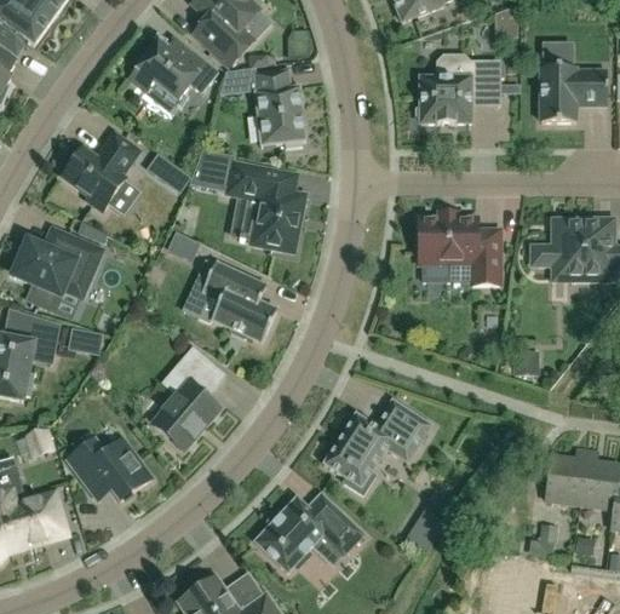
[(34,44),(52,18),(26,0),(0,0),(0,41),(17,53),(27,39),(34,44)]
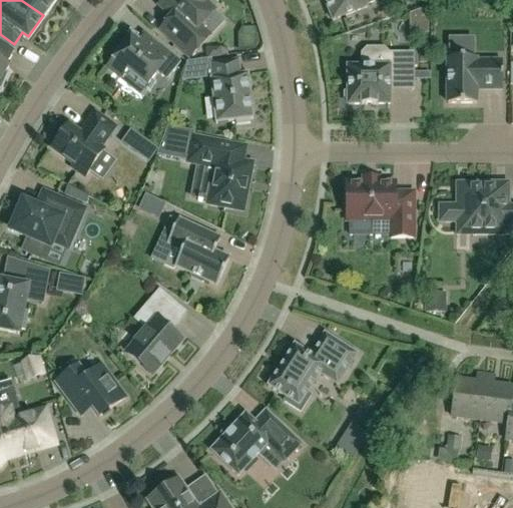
[(21,0),(43,15),(54,0),(21,0)]
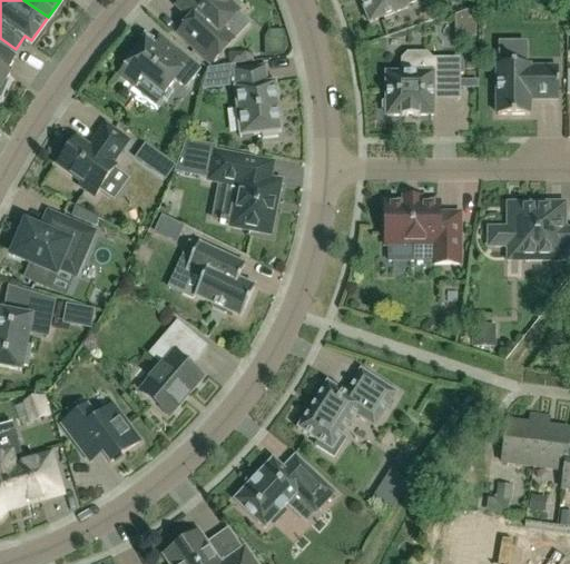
[(178,0),(177,2),(190,16),(178,29),(192,41),(210,60),(234,36),(249,19),(238,9),(228,0),(178,0)]
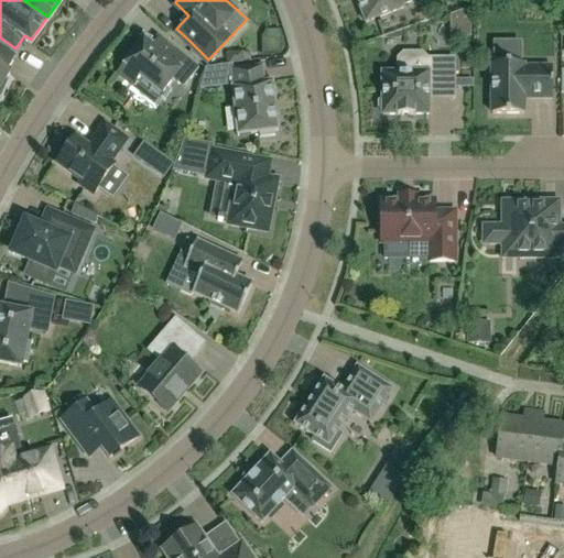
[(358,0),(366,18),(402,3),(401,1),(401,0),(358,0)]
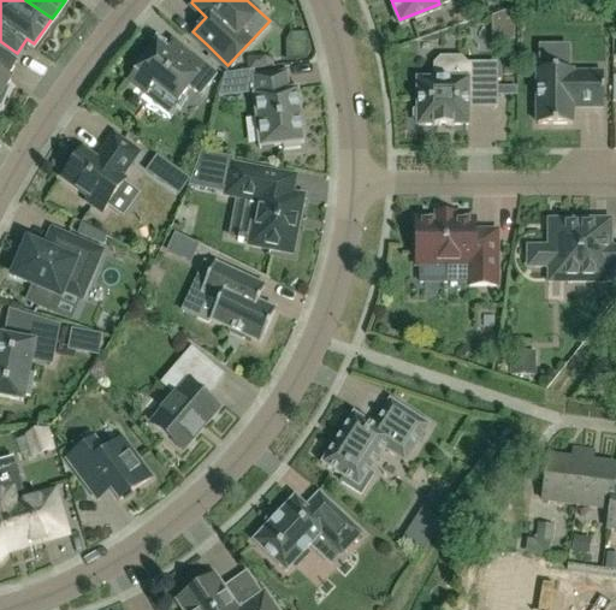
[(312,33),(295,30),(292,48),(309,52),(312,33)]
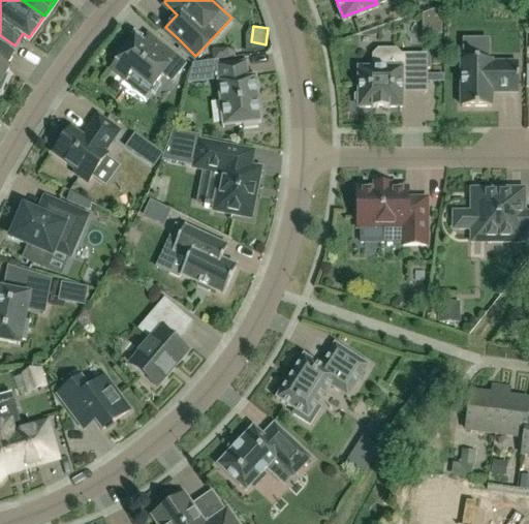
[(148,29),(139,38),(135,35),(111,66),(124,76),(130,68),(151,85),(162,70),(172,79),(186,60),(148,29)]
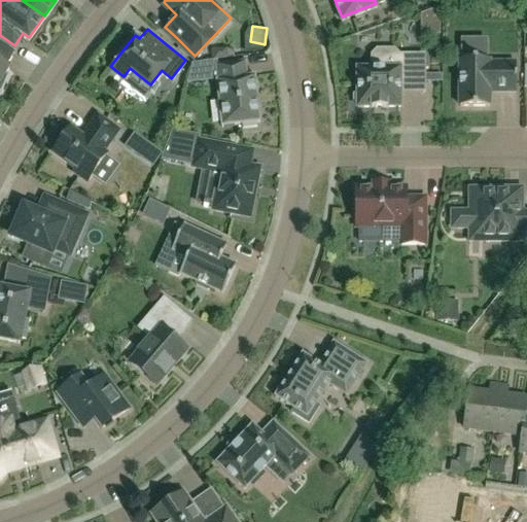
[(400,80),(424,80),(424,50),(399,51),(394,45),(376,45),(371,51),(371,65),(357,65),(357,89),(353,92),(353,98),(357,101),(357,103),(400,103),(400,80)]
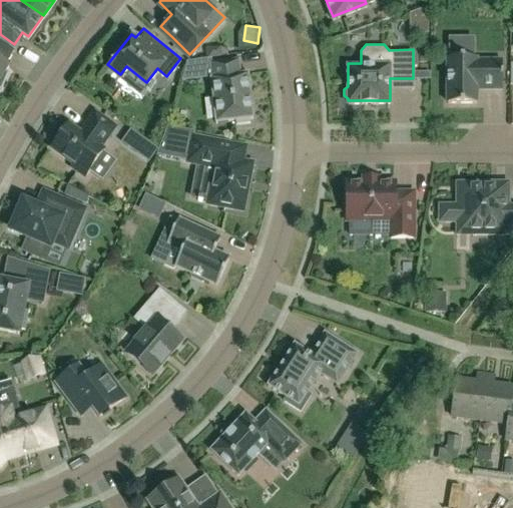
[(483,83),(483,85),(502,85),(502,58),(476,58),(476,55),(448,55),(448,99),(476,99),(476,83),(483,83)]
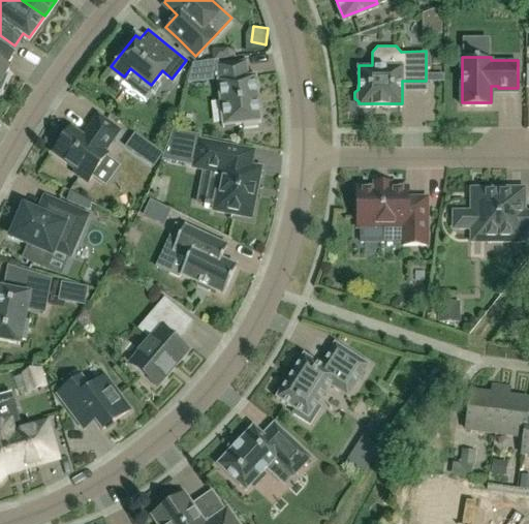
[(0,89),(1,90),(8,72),(5,70),(9,65),(0,58),(0,89)]
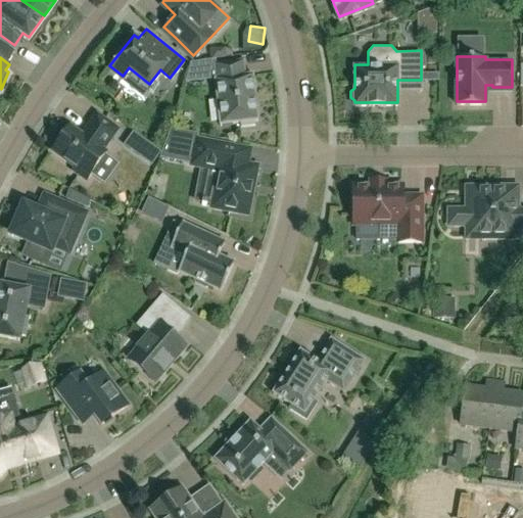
[(217,76),(215,77),(221,122),(240,120),(241,124),(255,123),(255,118),(257,118),(252,72),(245,73),(243,58),(215,61),(217,76)]
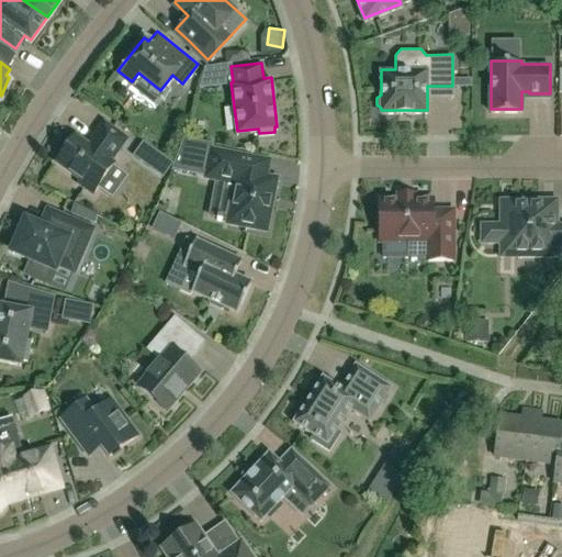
[(75,133),(56,159),(80,176),(77,180),(92,191),(98,184),(113,195),(128,173),(114,162),(110,159),(127,136),(104,120),(87,143),(75,133)]
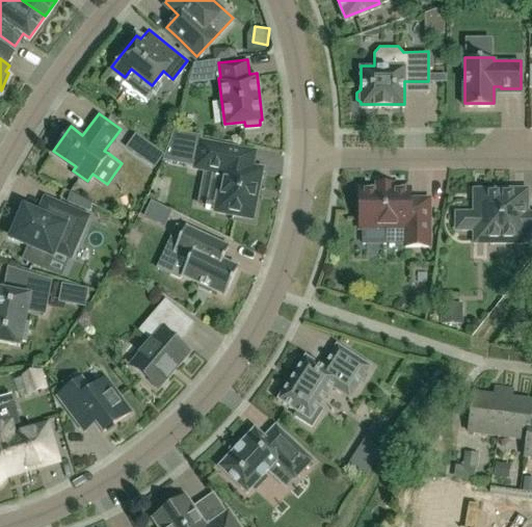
[(183,154),(188,130),(174,127),(165,151),(183,154)]
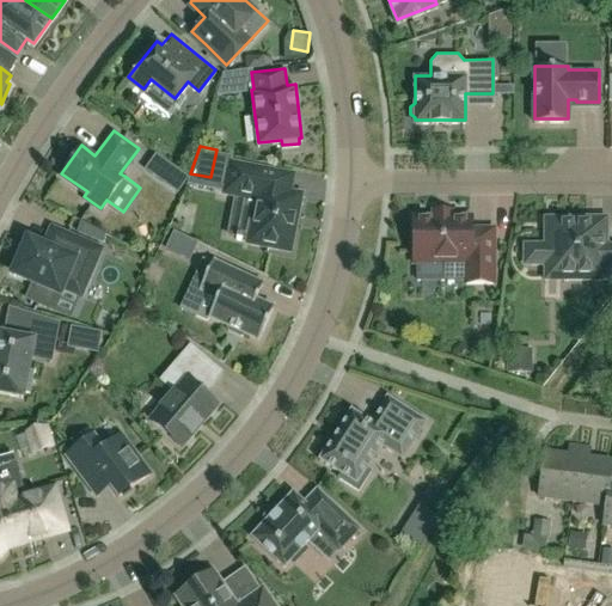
[(300,195),(289,193),(293,171),(230,159),(224,190),(244,194),(244,191),(257,194),(248,240),(291,249),(300,195)]
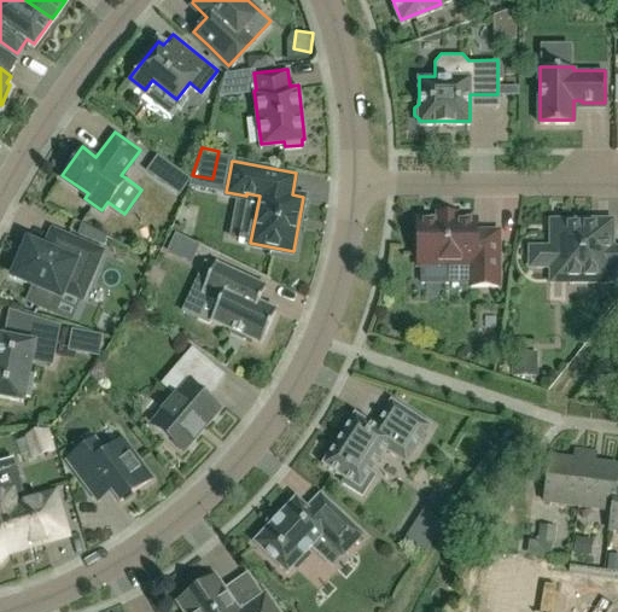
[(497,228),(476,228),(476,216),(455,216),(455,210),(438,210),(438,216),(418,216),(418,261),(471,261),(471,283),(497,283),(497,228)]
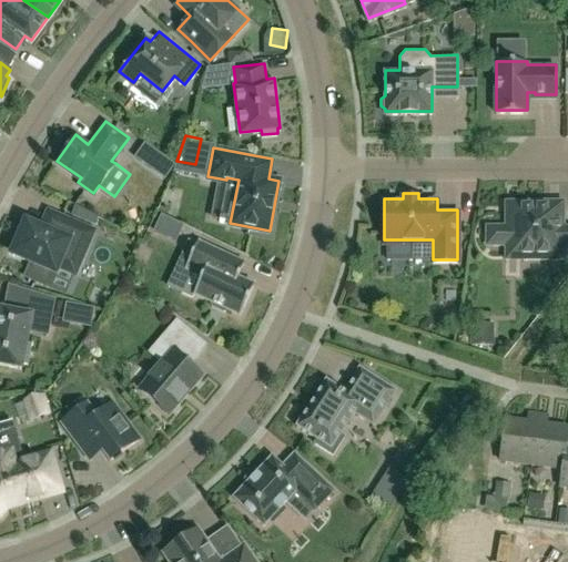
[(564,198),(545,198),(506,198),(506,224),(493,224),(488,226),(487,231),(487,235),(488,239),(493,242),(506,242),(506,256),(564,256),(564,244),(567,244),(567,222),(564,223),(564,198)]
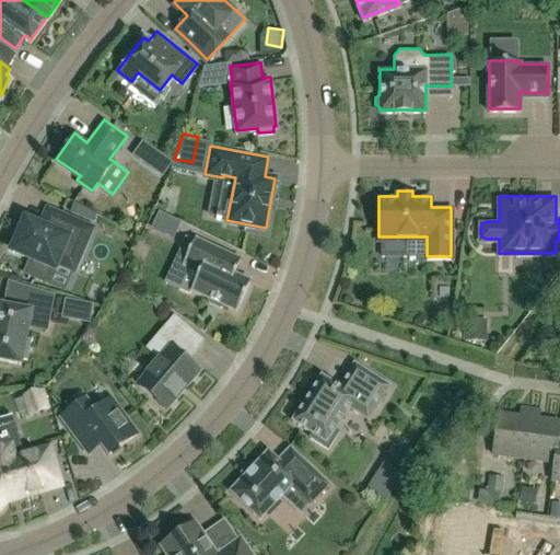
[(18,239),(14,246),(22,251),(22,252),(28,255),(23,267),(49,278),(54,266),(56,261),(73,268),(92,224),(57,209),(47,206),(39,222),(25,217),(16,239),(18,239)]
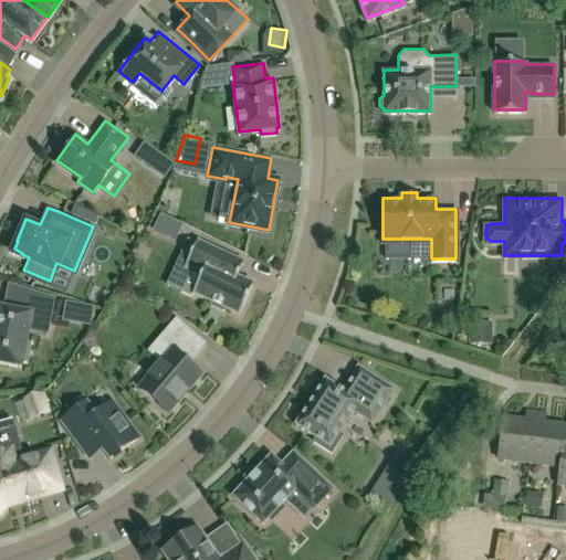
[(240,312),(253,282),(237,274),(243,260),(197,239),(185,264),(202,272),(194,291),(210,298),(211,302),(223,307),(227,305),(240,312)]
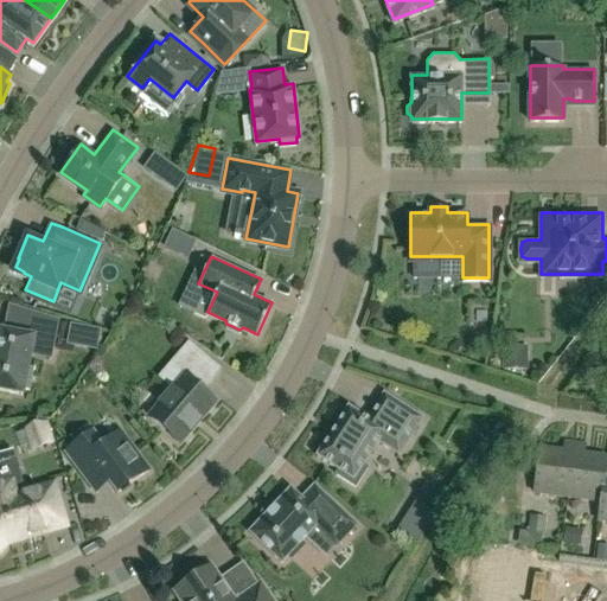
[(0,385),(20,390),(23,391),(23,389),(24,384),(29,385),(33,365),(27,364),(30,352),(32,337),(53,340),(58,317),(29,307),(24,333),(4,330),(0,328),(0,385)]
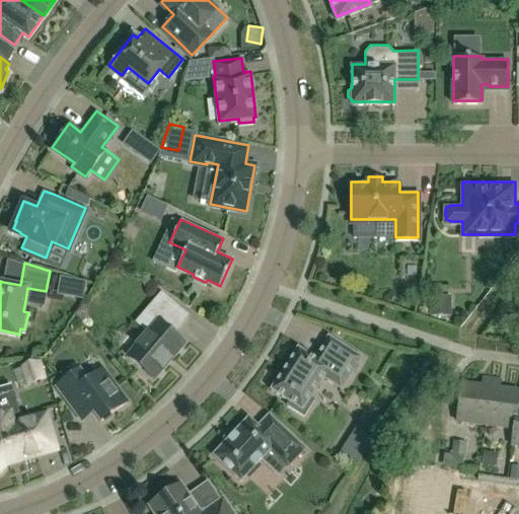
[(147,333),(129,354),(153,375),(182,341),(171,332),(167,327),(171,322),(176,326),(188,313),(161,290),(144,310),(157,320),(147,333)]
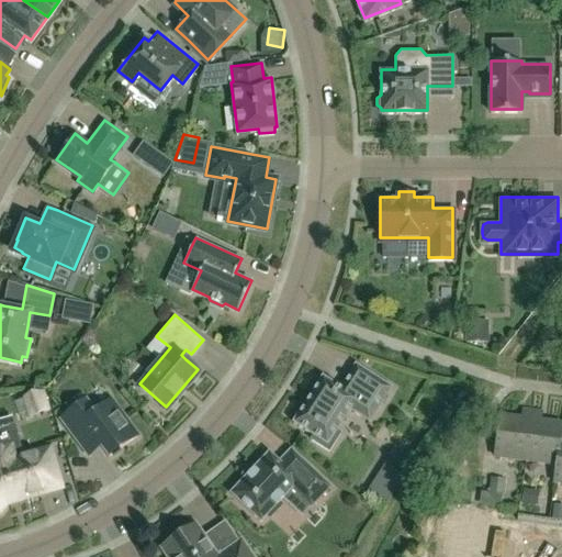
[(323,375),(293,420),(313,433),(311,437),(328,448),(340,431),(336,427),(350,405),(370,418),(391,385),(356,361),(340,386),(323,375)]
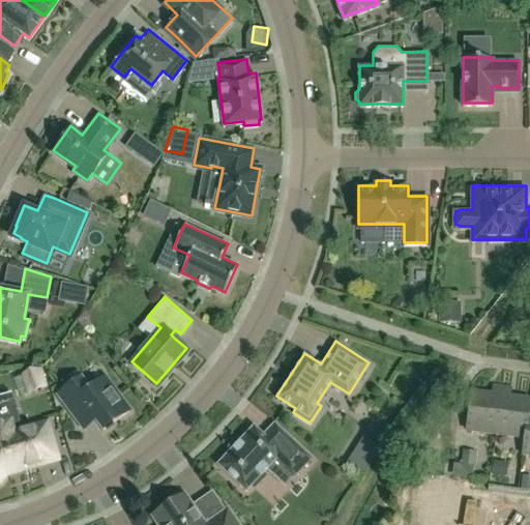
[(43,368),(23,374),(28,389),(48,383),(43,368)]
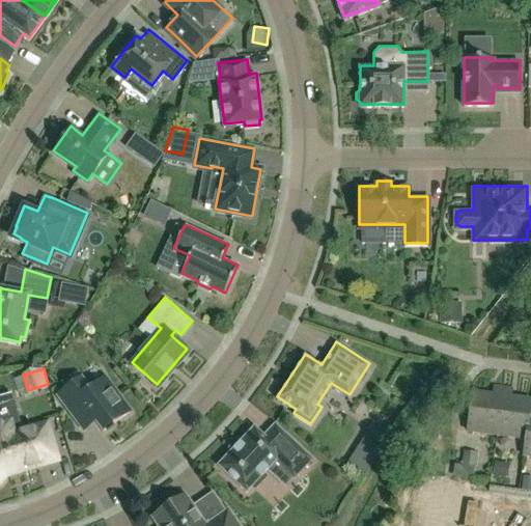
[(83,426),(95,417),(103,428),(130,409),(105,375),(89,387),(80,376),(58,392),(83,426)]
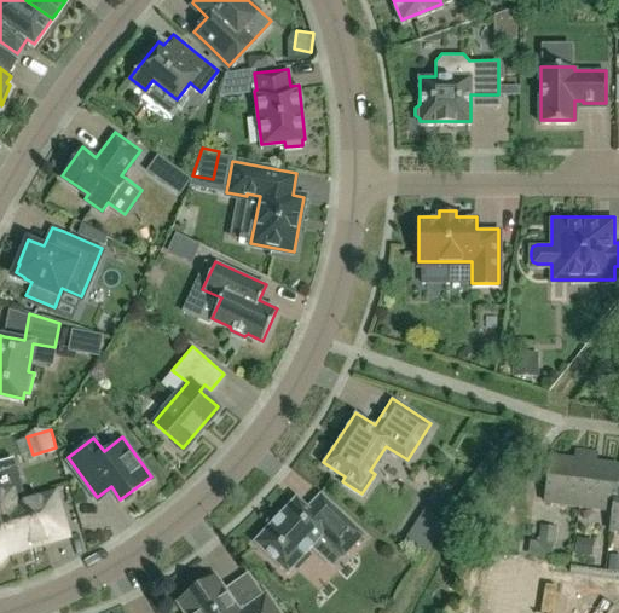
[(586,449),(576,447),(574,457),(549,455),(543,498),(579,503),(586,449)]
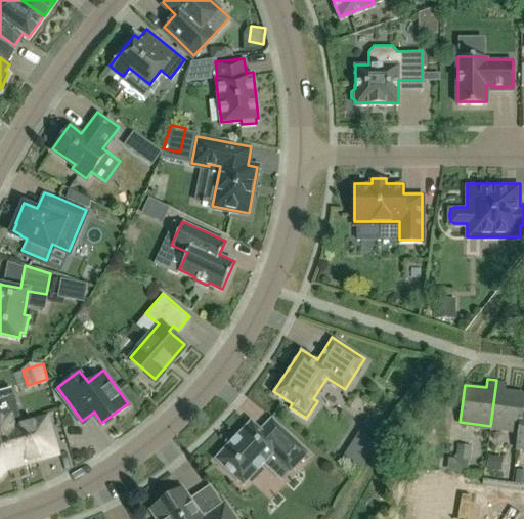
[(496,380),(490,426),(518,429),(519,429),(521,408),(522,408),(523,392),(504,390),(505,381),(496,380)]
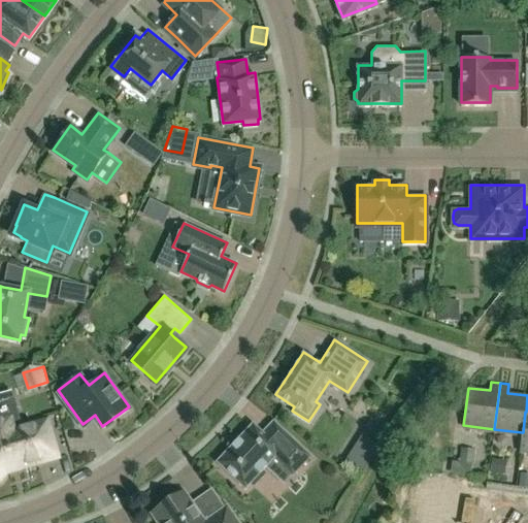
[(0,475),(2,472),(3,469),(6,468),(7,467),(8,466),(9,464),(9,463),(19,460),(20,461),(21,462),(23,463),(24,463),(56,454),(46,420),(22,427),(14,402),(0,406),(0,475)]
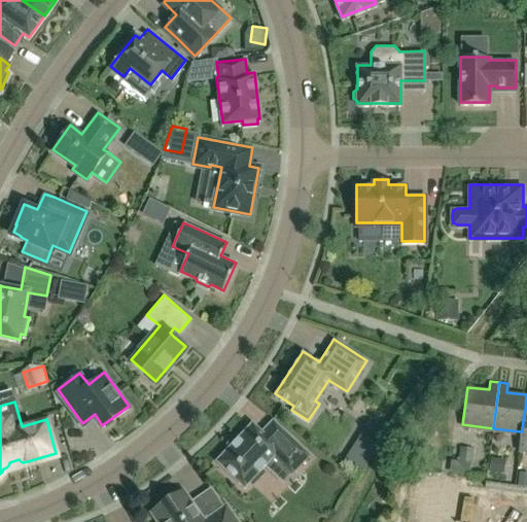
[(272,418),(260,430),(252,422),(216,459),(244,485),(265,464),(281,481),(309,453),(272,418)]
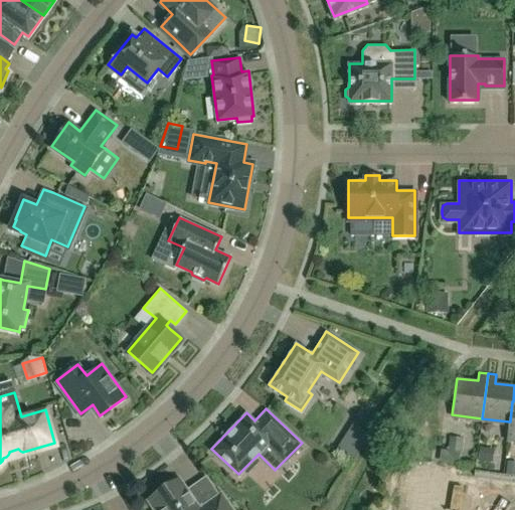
[(231,509),(221,496),(205,507),(201,502),(196,505),(178,478),(150,498),(158,509),(231,509)]
